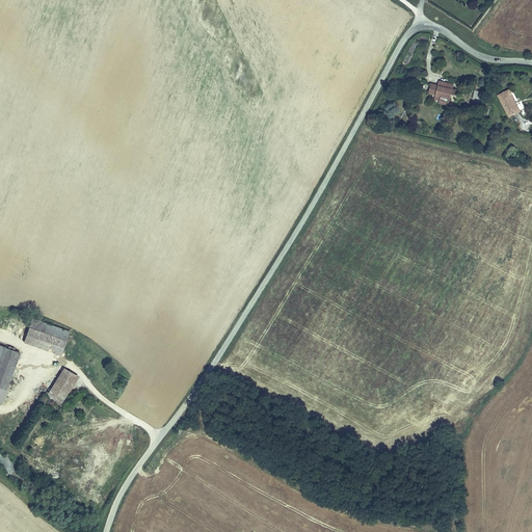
[(429,97),(436,98),(441,99),(441,103),(449,104),(450,97),(454,98),(456,91),(452,90),(452,86),(448,85),(447,89),(436,87),(431,85),(429,97)]
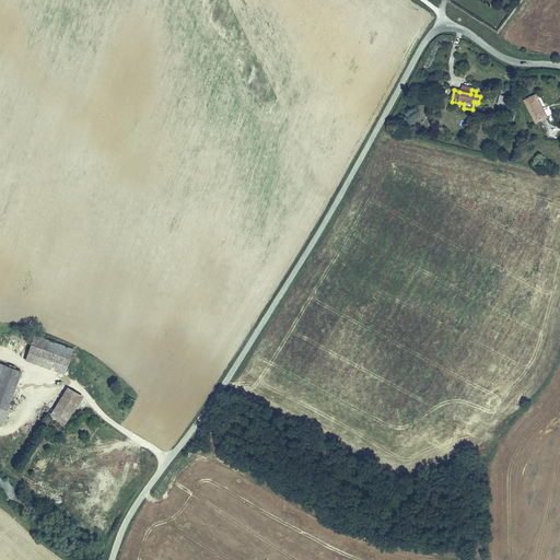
[(537,94),(524,101),(535,123),(547,117),(539,103),(541,102),(537,94)]
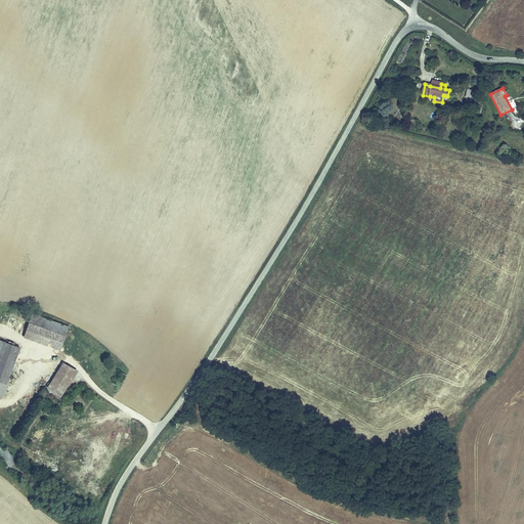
[(68,326),(39,316),(36,325),(28,323),(23,338),(59,350),(68,326)]
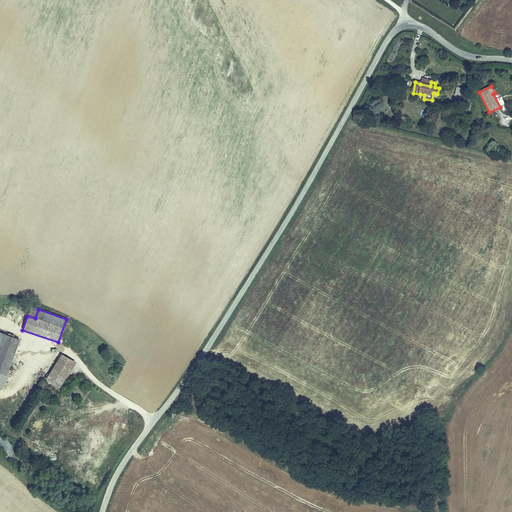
[(4,335),(0,344),(0,373),(6,376),(20,341),(4,335)]
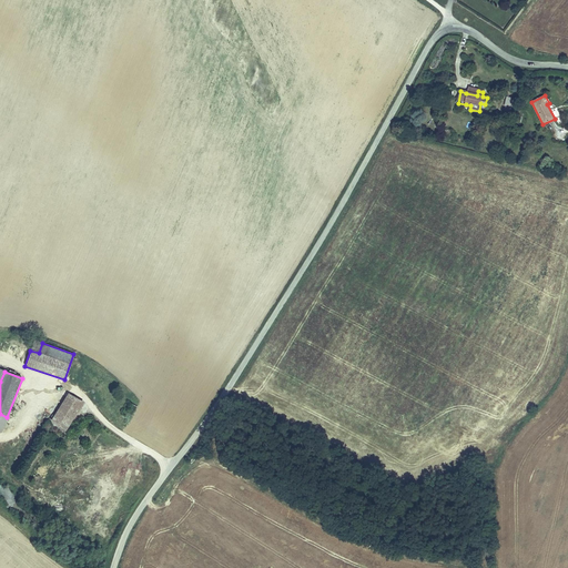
[(83,403),(67,393),(50,422),(66,430),(83,403)]
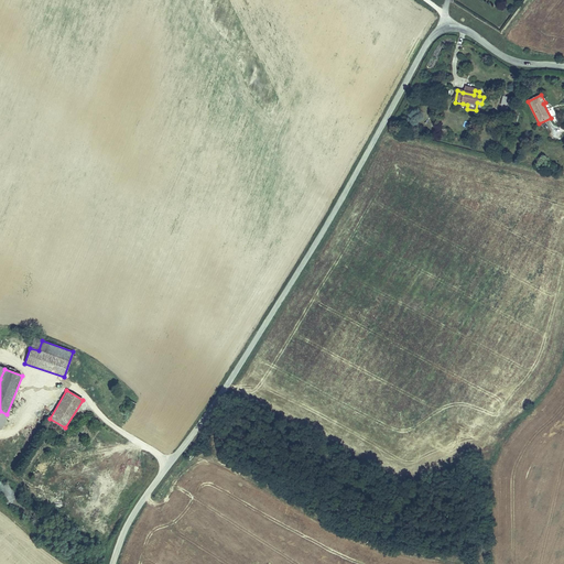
All buildings are outlined.
